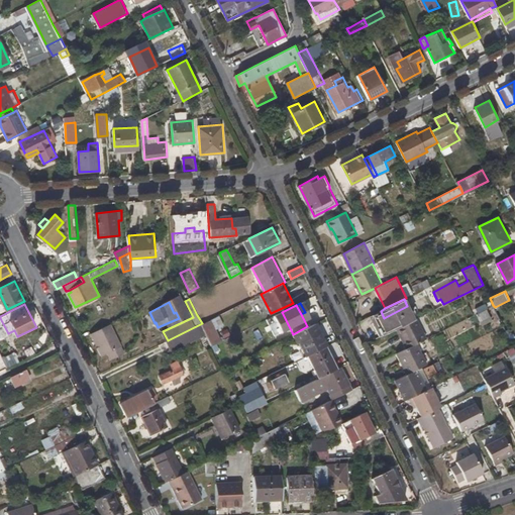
[(379,321),(385,333),(396,327),(414,319),(407,306),(384,318),(384,319),(379,321)]
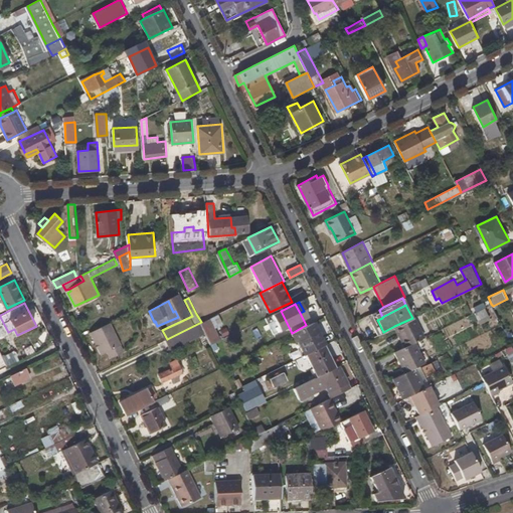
[(479,319),(490,314),(486,306),(475,312),(479,319)]
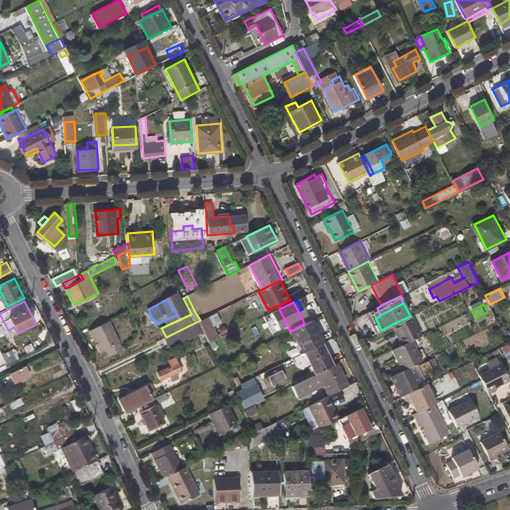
[(208,316),(203,307),(195,312),(200,320),(208,316)]
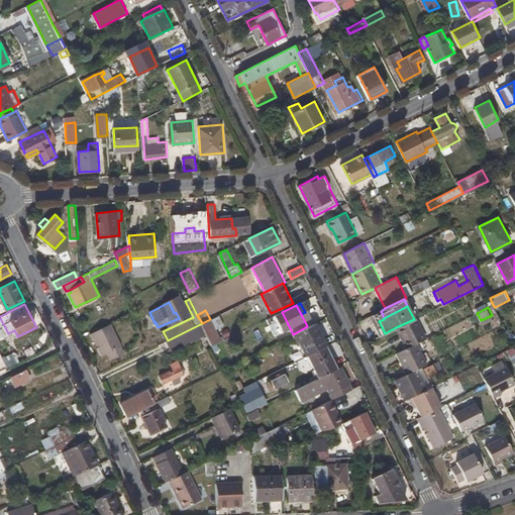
[(396,327),(406,347),(417,341),(426,337),(417,317),(414,319),(396,327)]
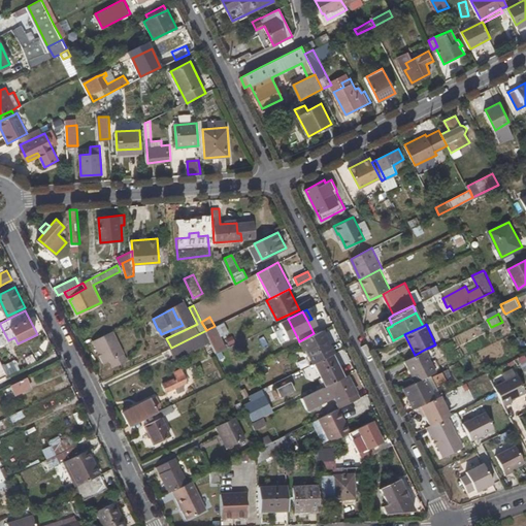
[(217,326),(215,326),(206,330),(211,340),(218,354),(227,349),(217,326)]
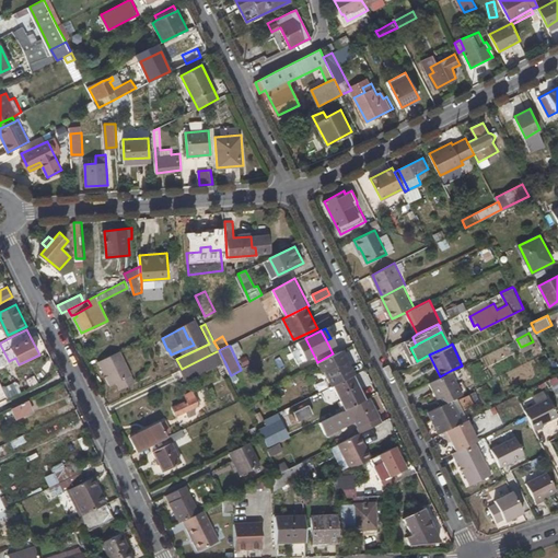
[(351,367),(343,349),(338,351),(347,369),(351,367)]
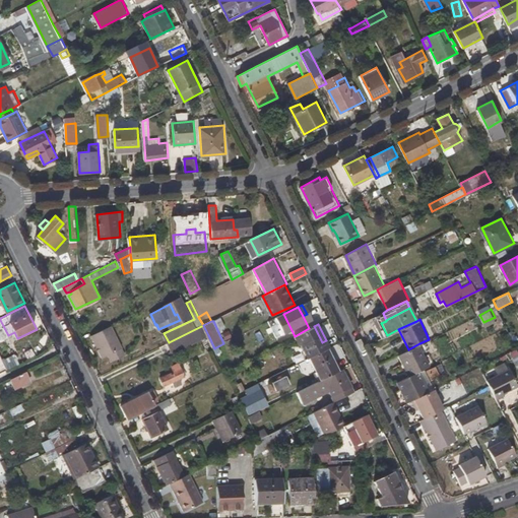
[(112,361),(126,353),(112,325),(91,334),(103,358),(109,354),(112,361)]
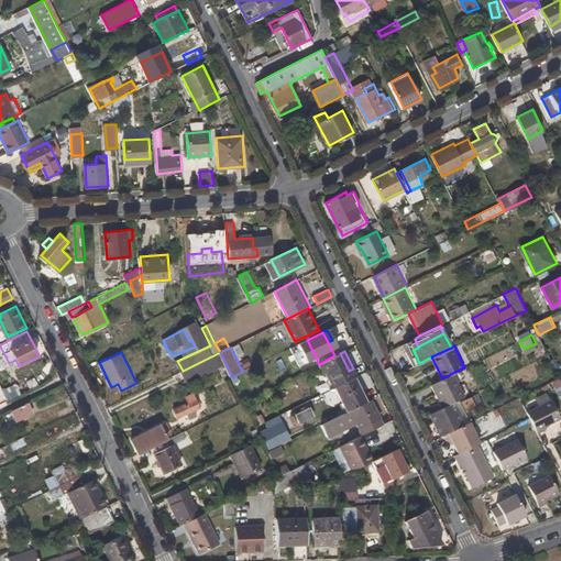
[(226,363),(220,352),(183,371),(188,382),(226,363)]
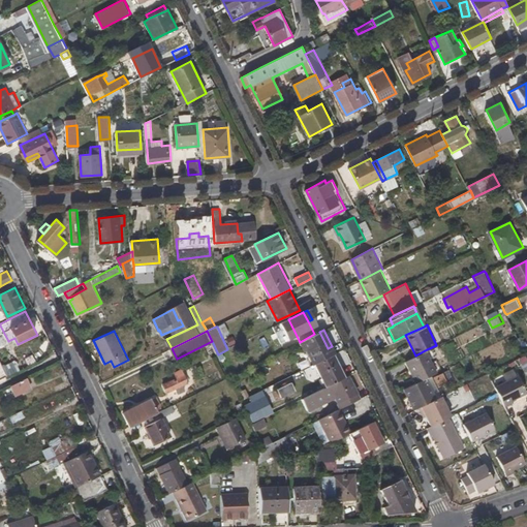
[(300,342),(311,366),(315,363),(334,354),(335,353),(332,346),(328,348),(319,332),(314,334),(300,342)]
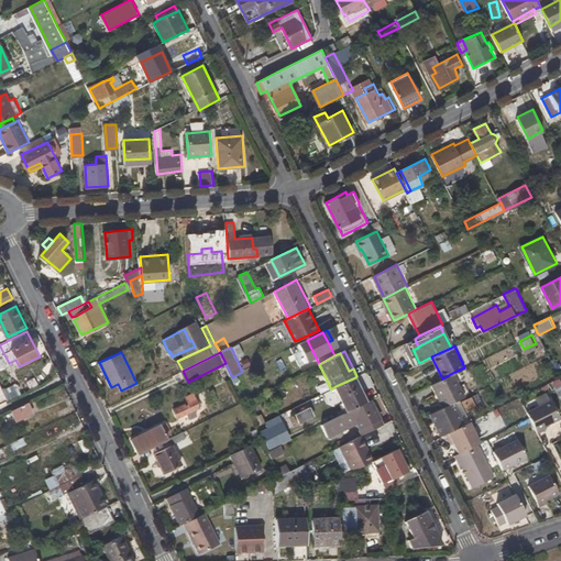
[(251,385),(253,383),(246,372),(238,377),(246,391),(251,386),(251,385)]
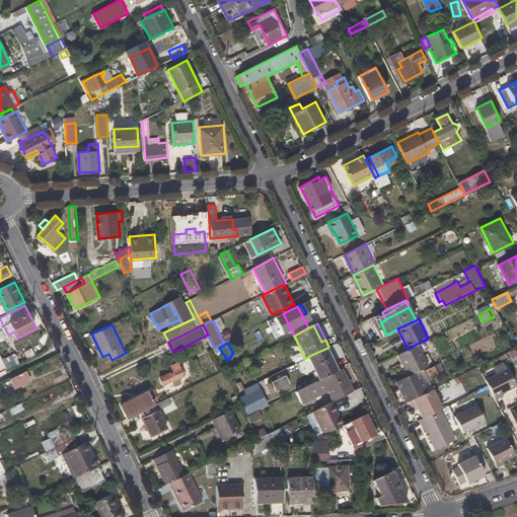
[(408,349),(398,354),(409,374),(418,370),(430,364),(419,343),(408,349)]
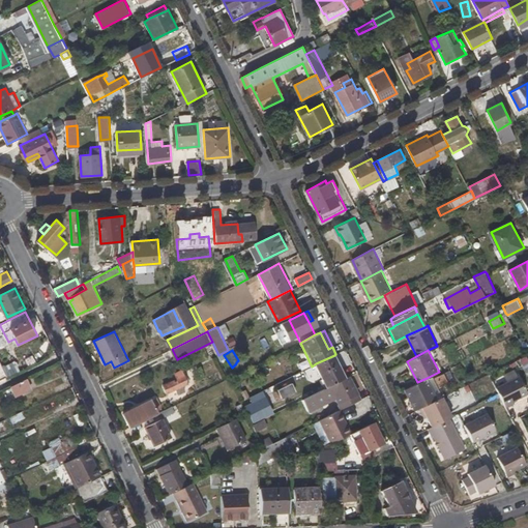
[(334,355),(316,363),(327,386),(346,378),(334,355)]
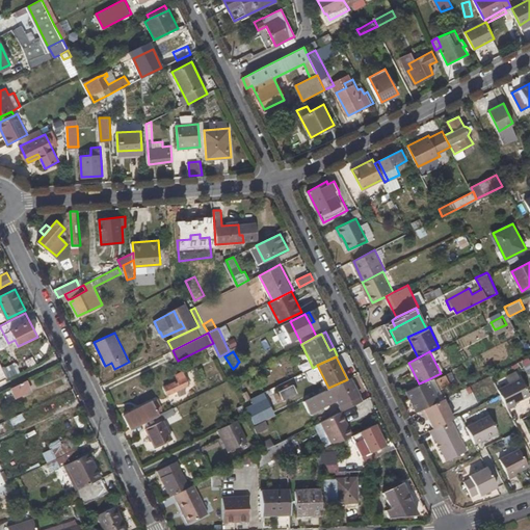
[(22,372),(18,364),(5,371),(8,378),(22,372)]
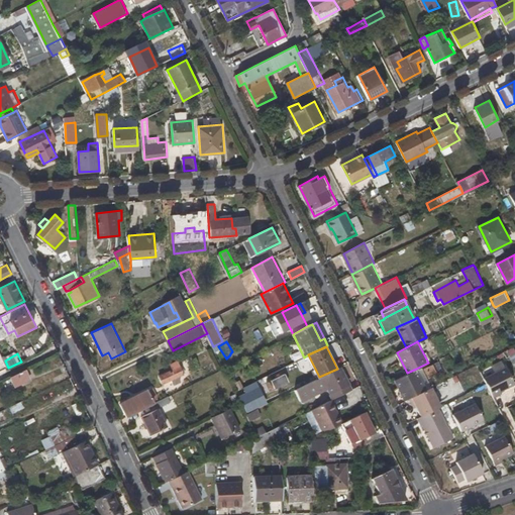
[(189,369),(196,366),(194,359),(186,363),(189,369)]
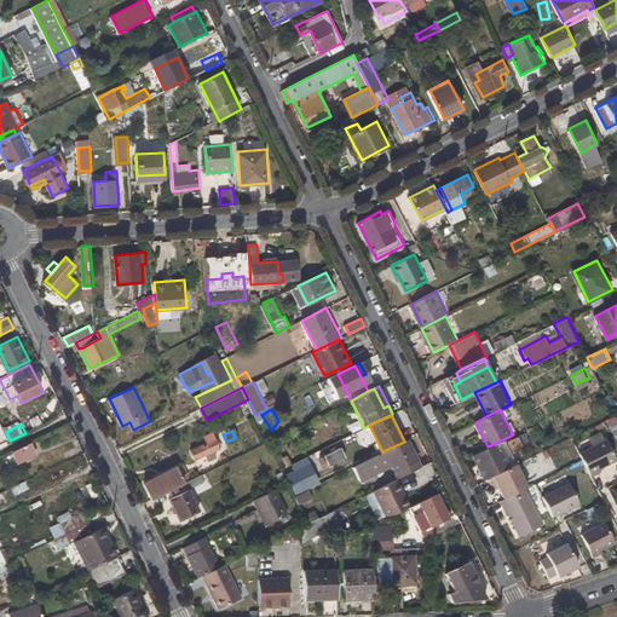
[(221,448),(215,434),(206,439),(207,440),(190,449),(196,460),(207,455),(209,461),(218,457),(215,451),(221,448)]
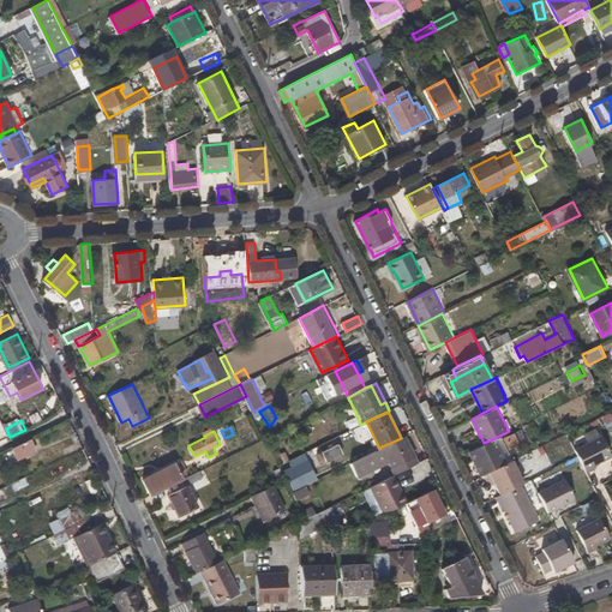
[(509,447),(520,442),(515,432),(505,437),(509,447)]
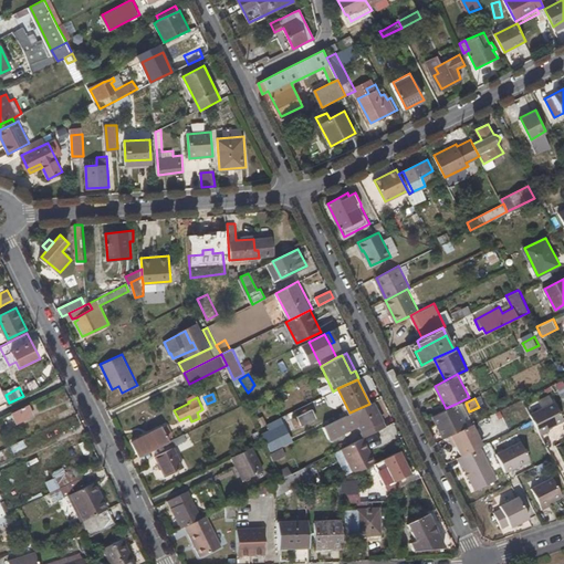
[(359,425),(365,437),(386,426),(375,401),(369,404),(350,413),(325,426),(332,438),(359,425)]
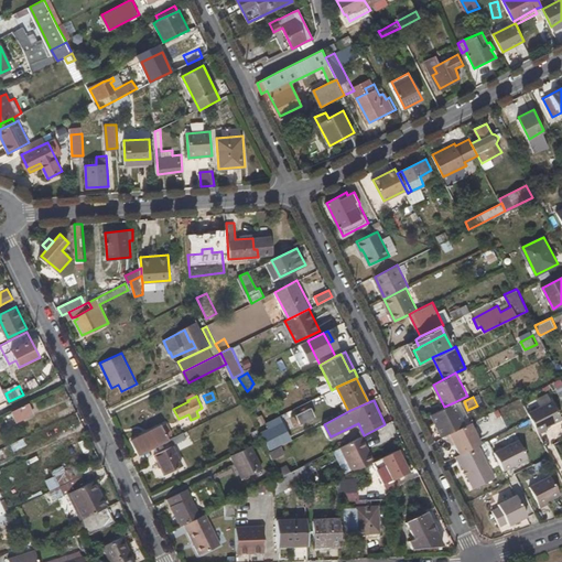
[(301,422),(315,415),(309,401),(294,408),(301,422)]
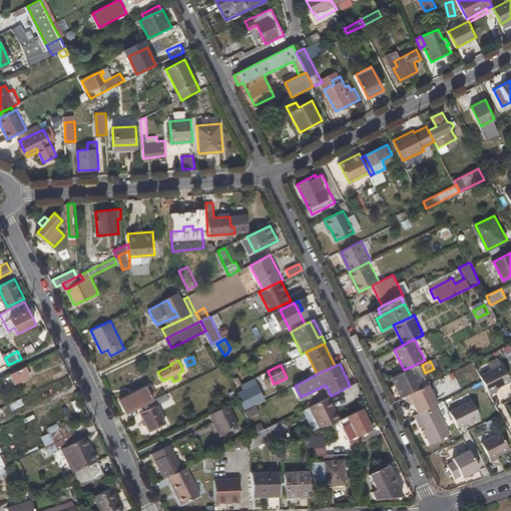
[(510,379),(503,365),(481,376),(491,395),(498,391),(497,389),(510,382),(510,379)]
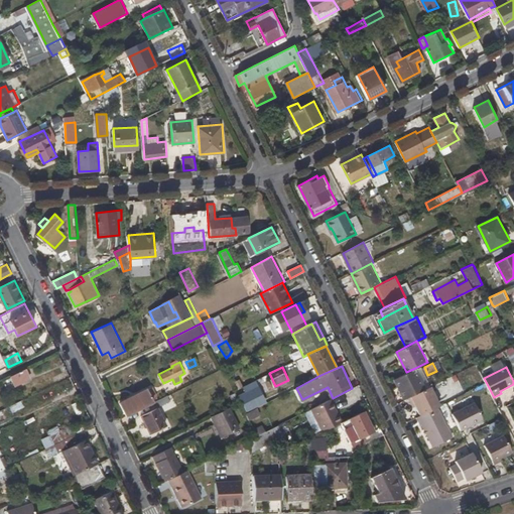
[(16,386),(32,378),(27,368),(10,375),(16,386)]
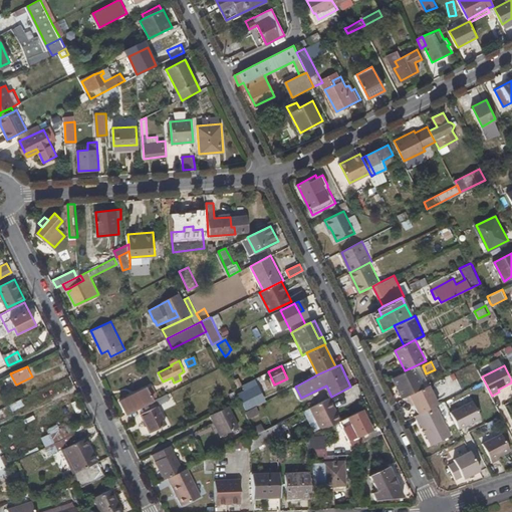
[(403,397),(407,395),(424,387),(414,366),(405,370),(393,376),(403,397)]
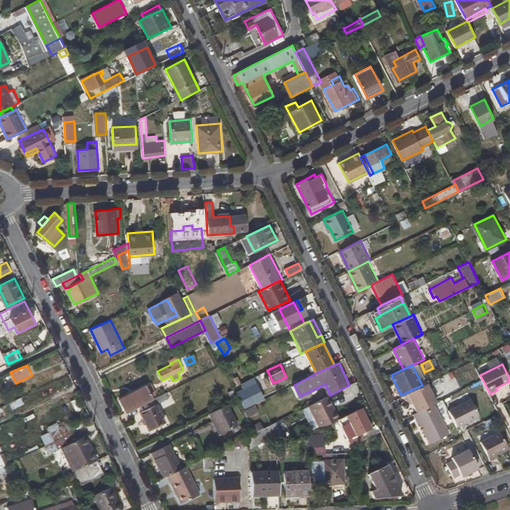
[(273,383),(267,370),(256,376),(258,381),(266,378),(270,385),(273,383)]
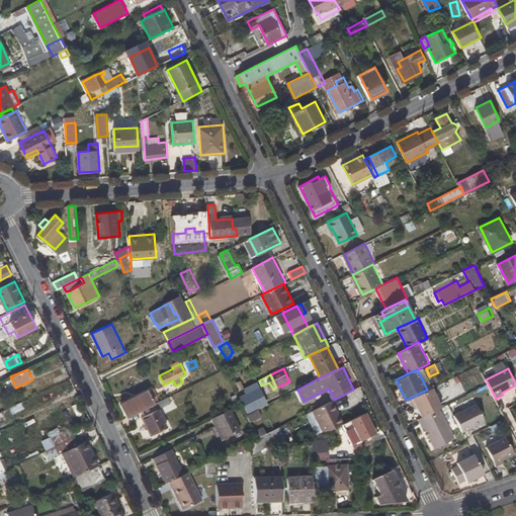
[(237,394),(241,403),(247,414),(259,408),(270,403),(261,385),(259,380),(236,392),(237,394)]
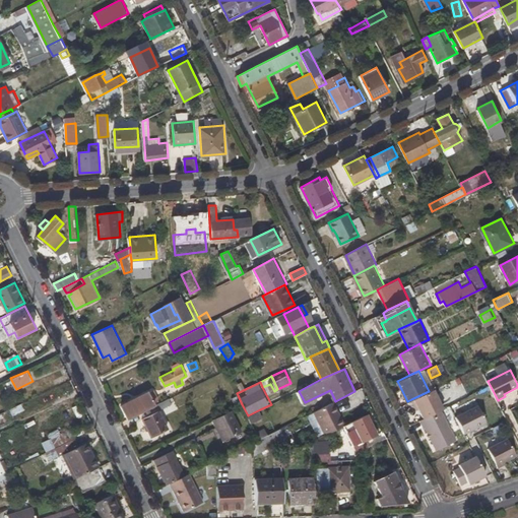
[(423,417),(440,409),(443,408),(433,389),(429,391),(411,399),(415,407),(417,406),(418,408),(423,417)]
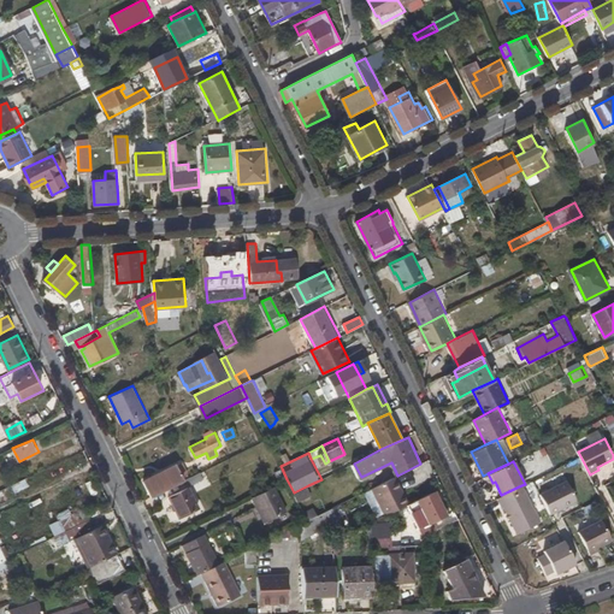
[(176,464),(145,479),(152,496),(184,480),(176,464)]
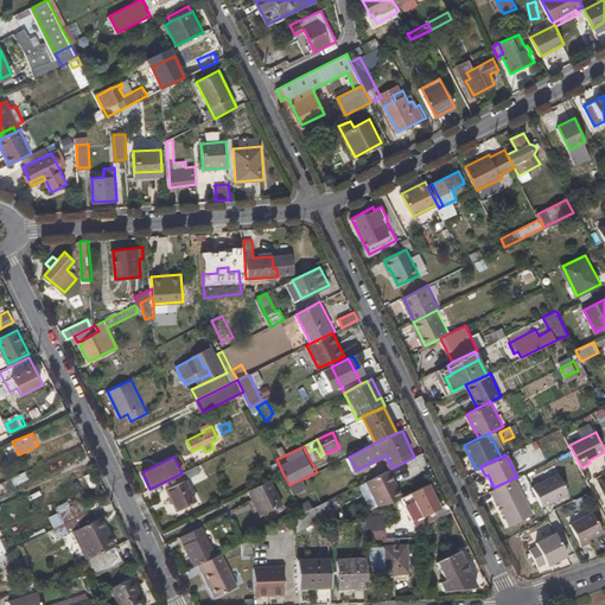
[(278,462),(271,464),(276,476),(282,472),(278,462)]
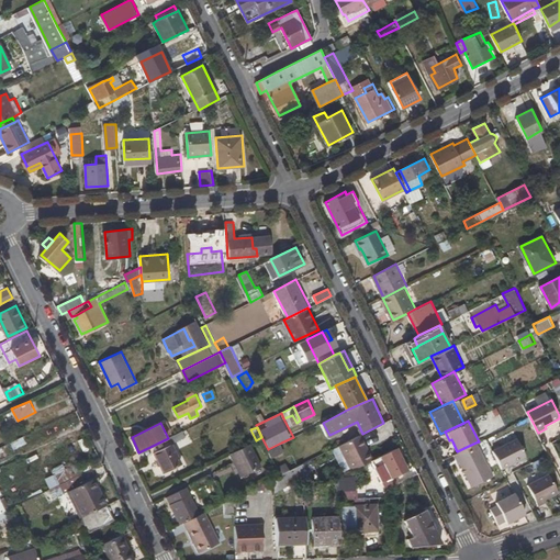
[(187,436),(185,429),(170,437),(172,443),(187,436)]
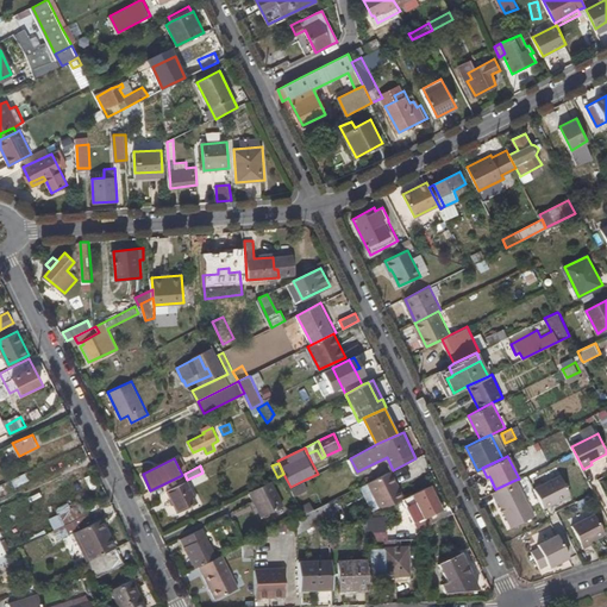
[(17,485),(32,477),(29,471),(14,479),(17,485)]
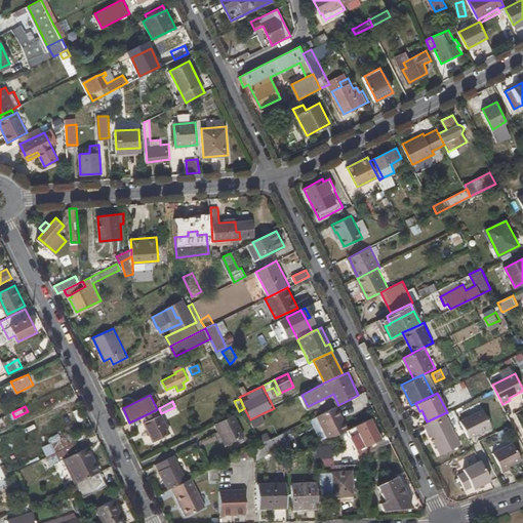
[(316,415),(328,439),(348,430),(348,429),(336,406),(316,415)]
